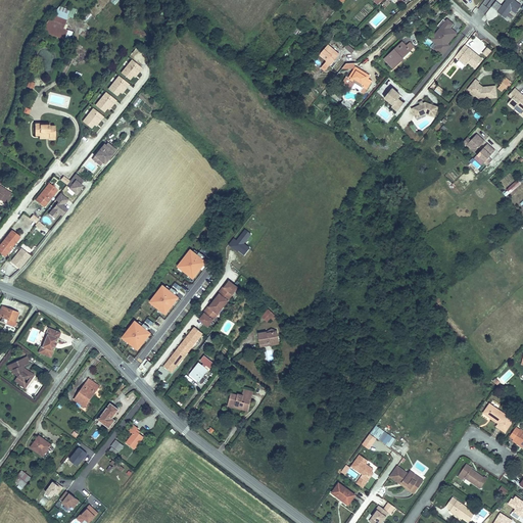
[(514,0),(507,0),(497,12),(506,17),(512,9),(516,12),(521,5),(514,0)]
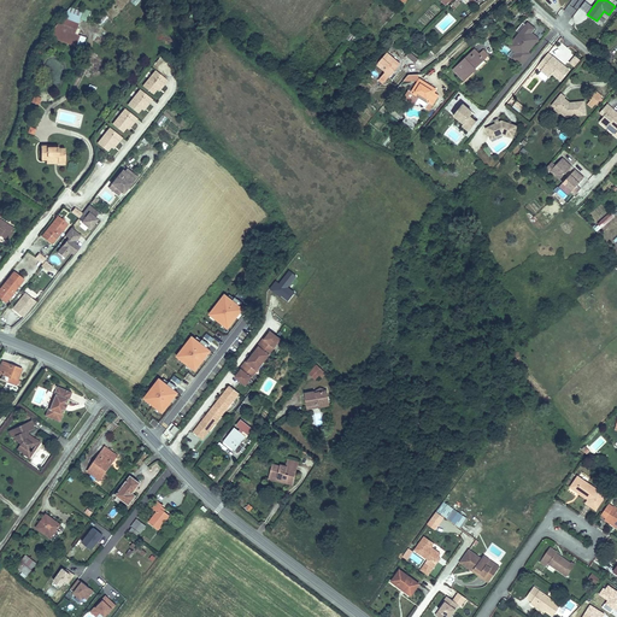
[(75,34),(78,24),(81,17),(66,12),(65,15),(56,25),(53,29),(48,35),(76,46),(80,36),(75,34)]
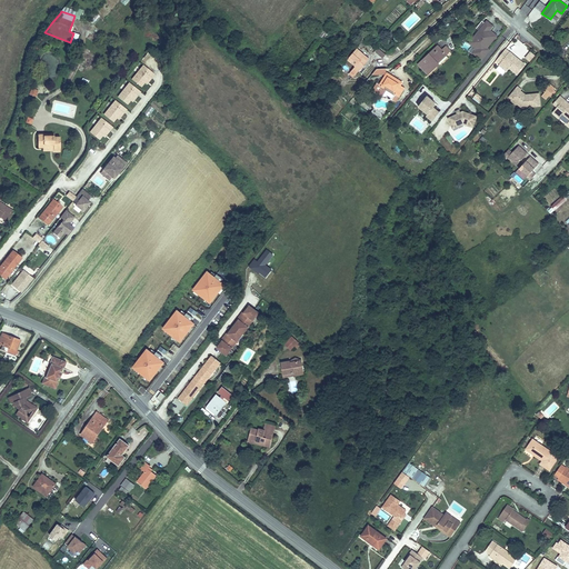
[(95,23),(100,17),(97,13),(91,20),(95,23)]
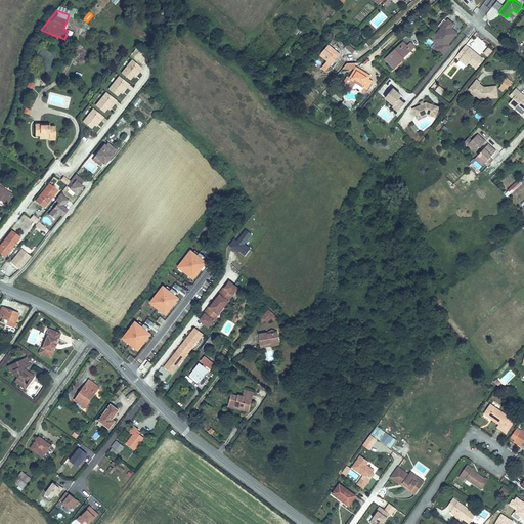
[(454,24),(449,18),(437,33),(441,36),(437,40),(441,43),(437,48),(444,54),(451,45),(449,43),(459,33),(454,30),(453,31),(450,29),(454,24)]
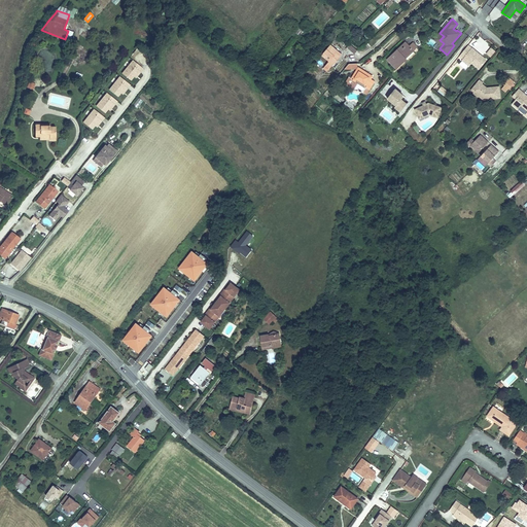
[(304,31),(300,28),(293,35),(294,36),(299,39),(304,31)]
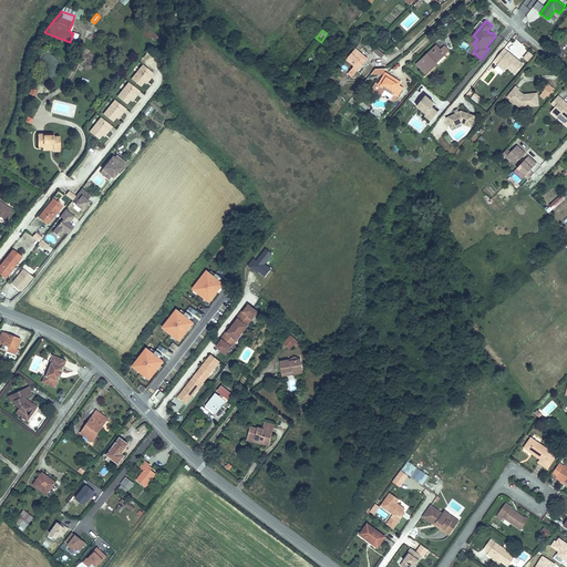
[(444,54),(440,50),(436,45),(416,64),(426,74),(437,63),(436,62),(444,54)]
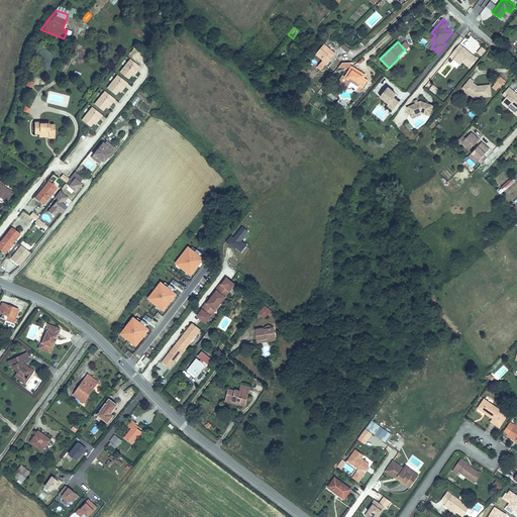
[(350,49),(343,43),(340,46),(347,53),(350,49)]
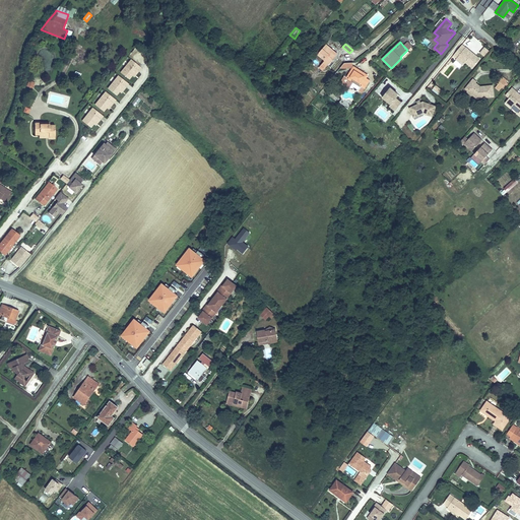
[(331,48),(326,45),(318,54),(325,60),(324,61),(319,67),(323,70),(336,55),(330,49),(331,48)]
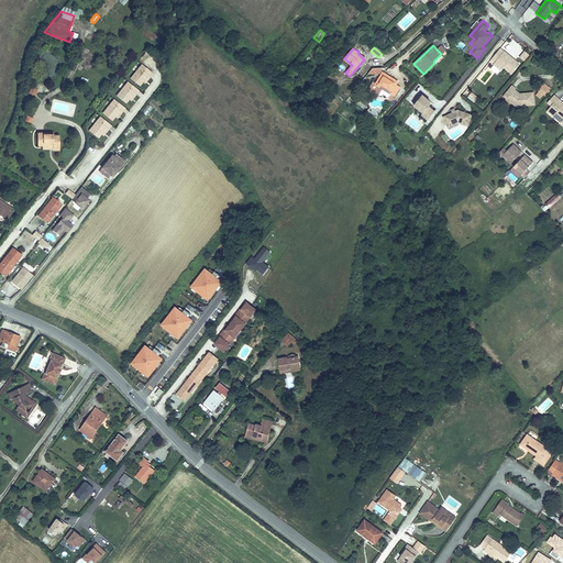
[(504,52),(500,48),(490,61),(495,63),(496,62),(511,74),(519,64),(514,58),(512,59),(507,56),(508,55),(505,52),(504,52)]
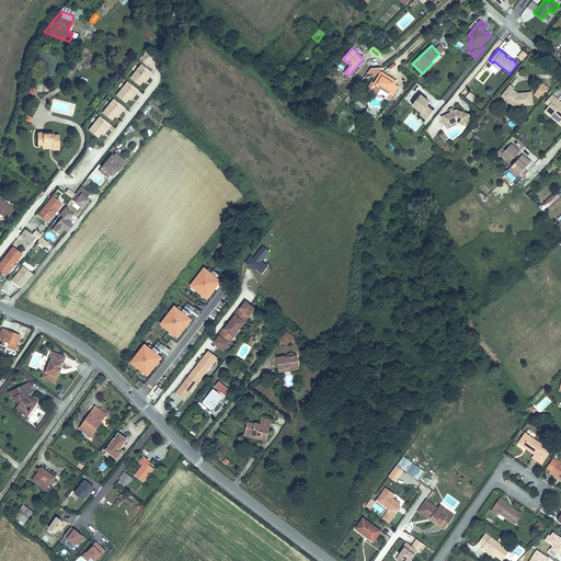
[(523,52),(517,58),(522,61),(527,55),(523,52)]
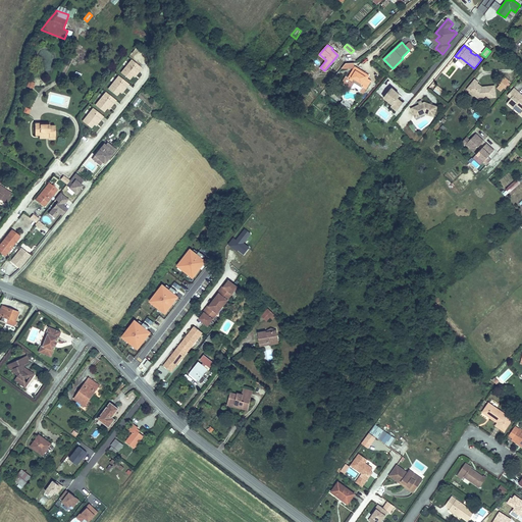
[(133,75),(137,69),(139,71),(142,67),(132,59),(121,72),(129,80),(133,75)]
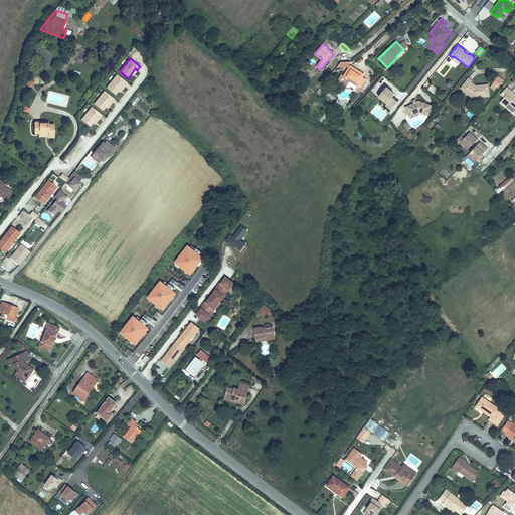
[(354,70),(355,69),(350,66),(342,79),(348,83),(350,80),(360,88),(365,79),(362,77),(364,74),(360,72),(359,73),(354,70)]
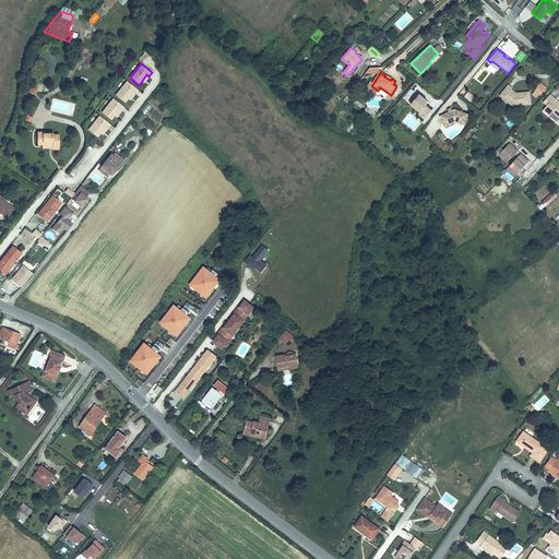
[(128,98),(133,92),(135,94),(138,90),(127,81),(116,95),(125,103),(128,98)]
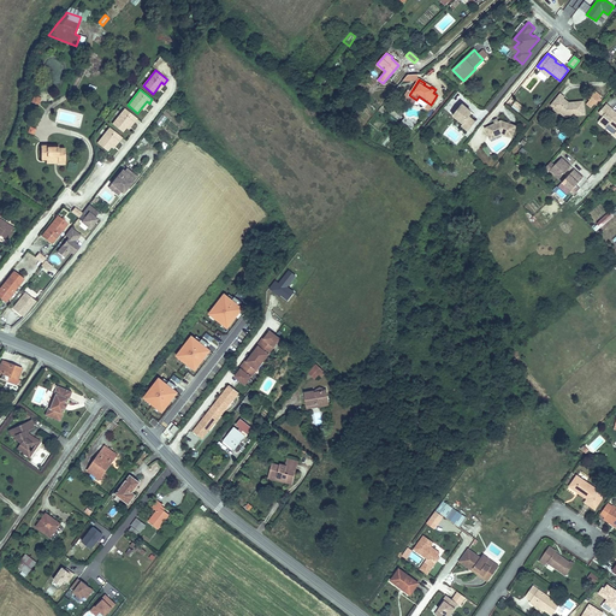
[(591,108),(594,104),(600,98),(602,96),(594,90),(588,98),(591,100),(586,104),(591,108)]
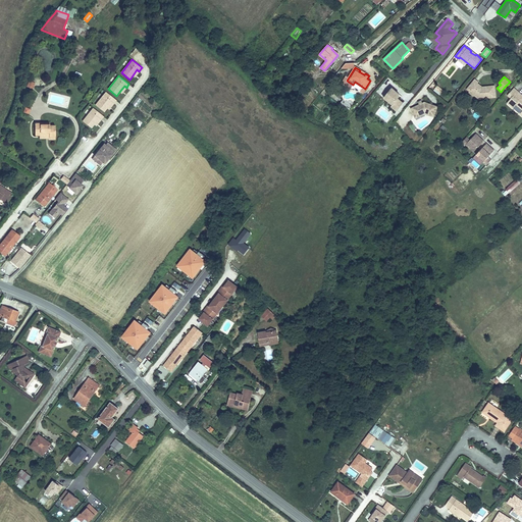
[(471,85),(469,88),(471,90),(471,91),(474,94),(476,93),(481,97),(487,96),(487,98),(496,97),(494,86),(484,87),(484,88),(482,88),(482,87),(477,83),(474,87),(471,85)]
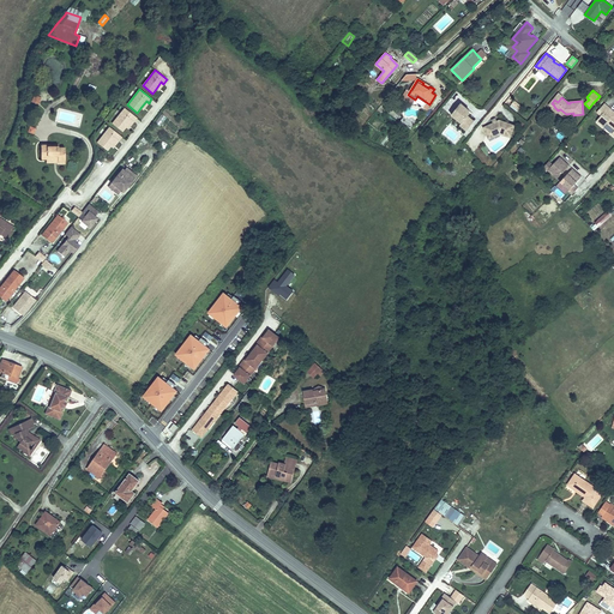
[(459,119),(469,127),(474,121),(468,116),(469,114),(463,109),(465,107),(461,103),(451,115),(458,120),(459,119)]
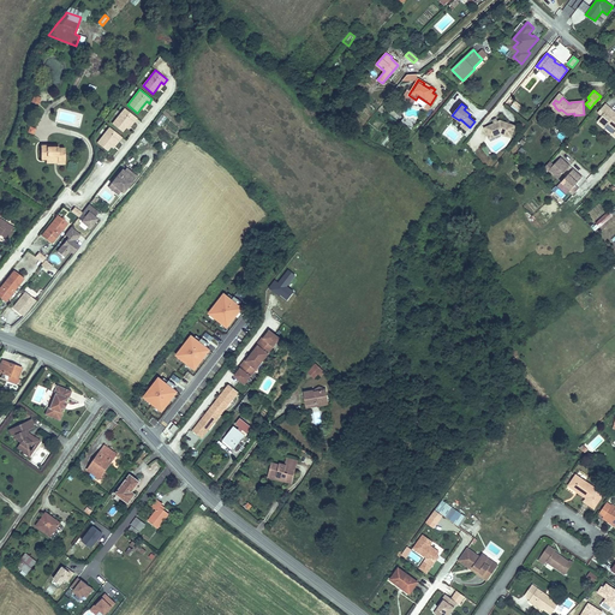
[(555,106),(553,103),(550,105),(554,108),(553,109),(557,113),(559,112),(565,117),(574,115),(574,113),(567,114),(561,109),(559,111),(555,107),(555,106)]
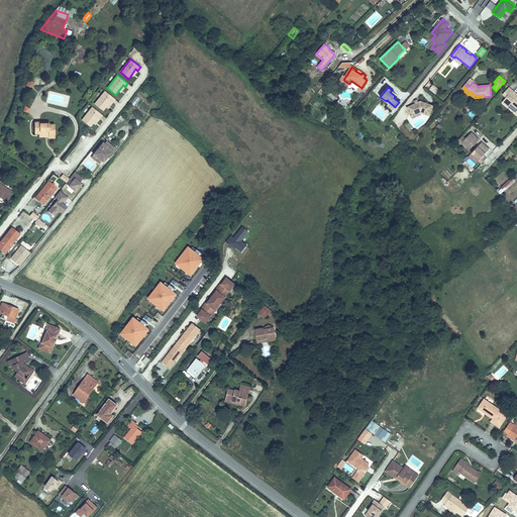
[(516,98),(515,96),(516,94),(509,87),(503,94),(506,97),(502,102),(508,107),(511,103),(516,108),(516,110),(515,113),(516,114),(516,98)]
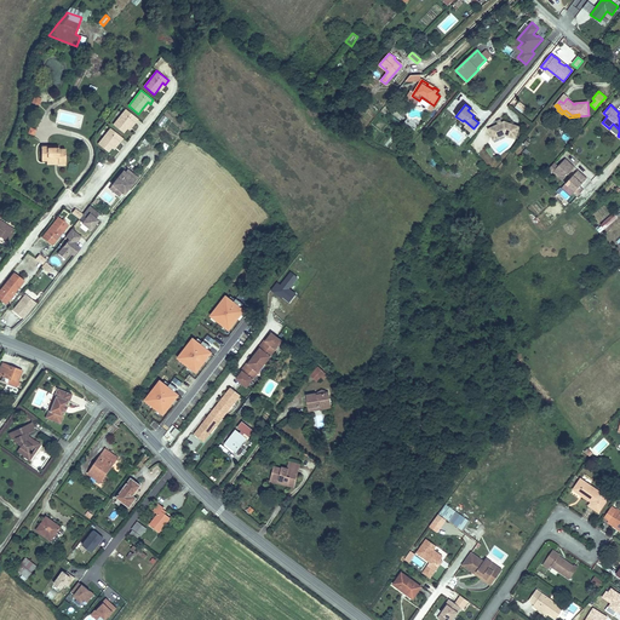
[(135,122),(138,119),(126,109),(114,125),(124,132),(126,128),(132,121),(135,122)]
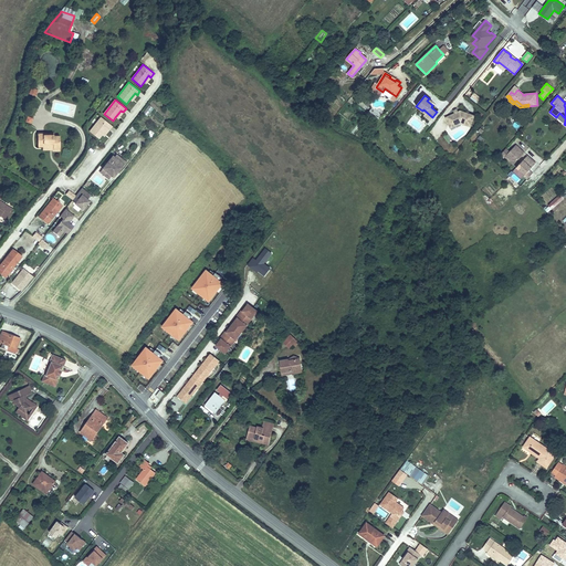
[(147,117),(154,108),(148,105),(142,114),(147,117)]
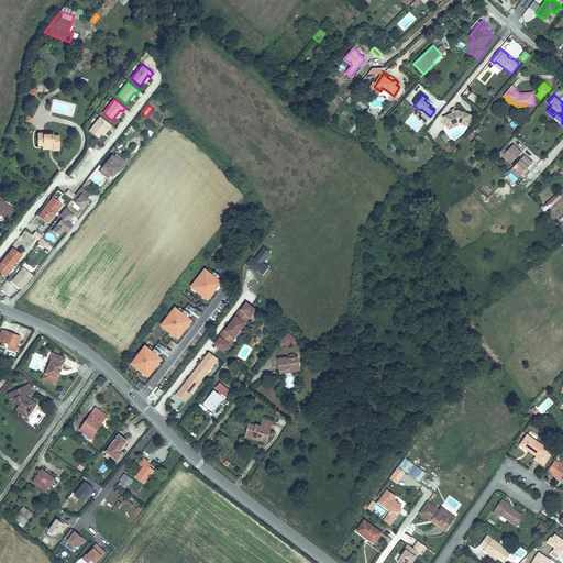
[(370,108),(366,111),(376,119),(379,116),(370,108)]
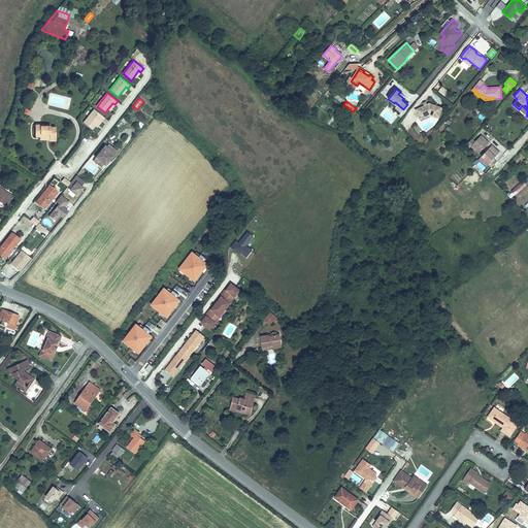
[(395,102),(394,103),(397,106),(395,107),(401,112),(403,109),(395,102)]
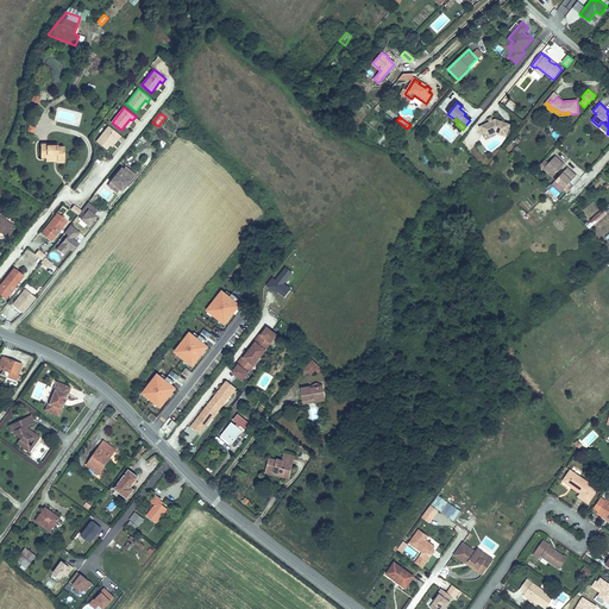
[(479,126),(483,135),(487,132),(489,137),(496,133),(507,137),(510,125),(495,119),(493,120),(489,121),(479,126)]
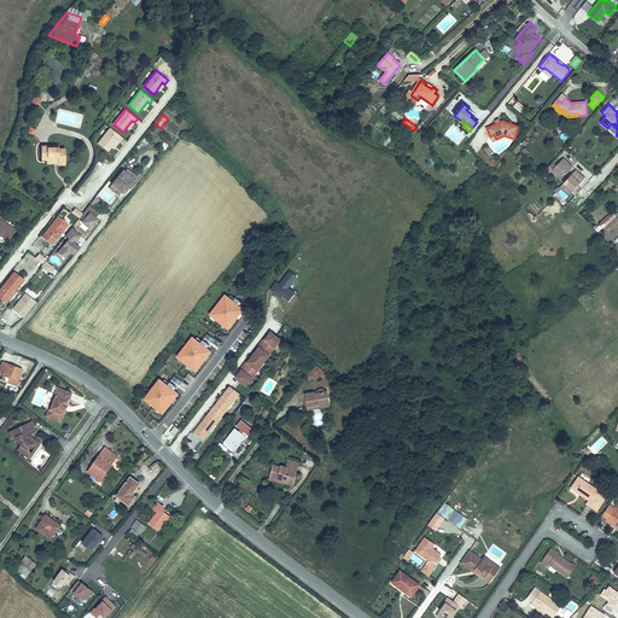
[(108,151),(111,146),(117,140),(120,141),(122,138),(110,128),(98,144),(108,151)]
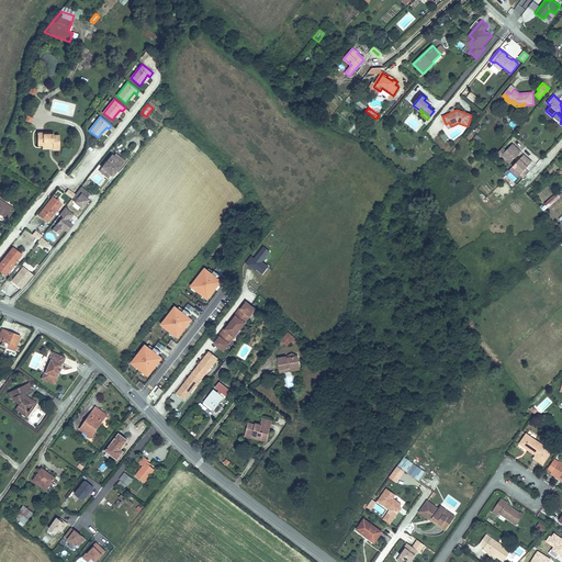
[(412,119),(408,122),(414,127),(417,124),(412,119)]
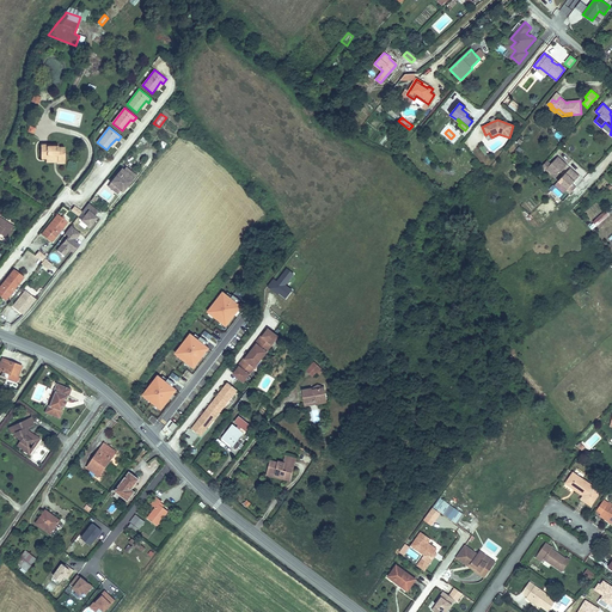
[(41,158),(48,158),(54,158),(54,157),(57,157),(57,160),(65,160),(65,147),(57,147),(57,145),(41,145),(41,158)]
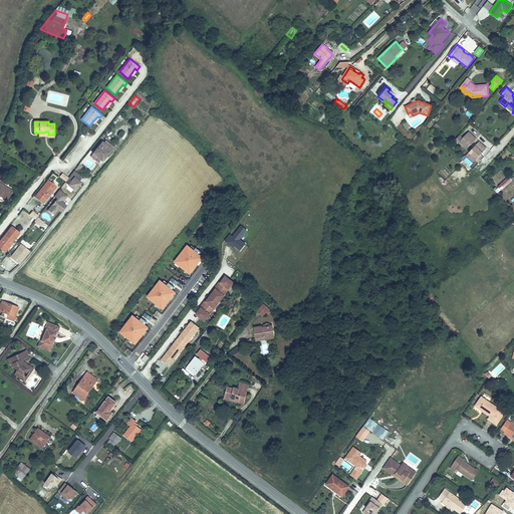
[(476,139),(469,132),(459,143),(466,149),(476,139)]
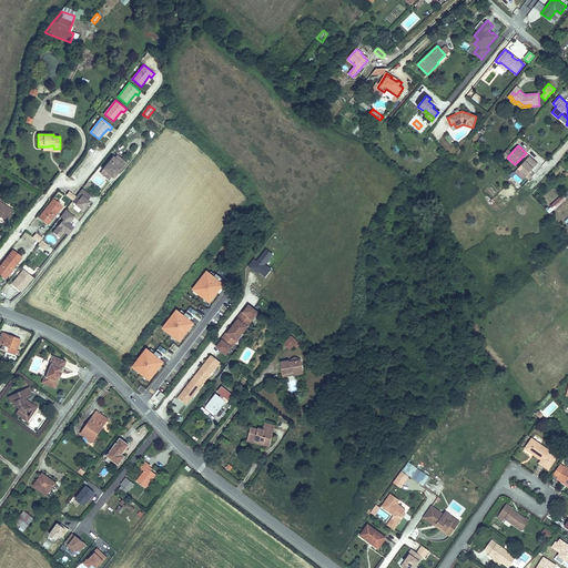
[(503,155),(506,158),(511,152),(508,149),(503,155)]
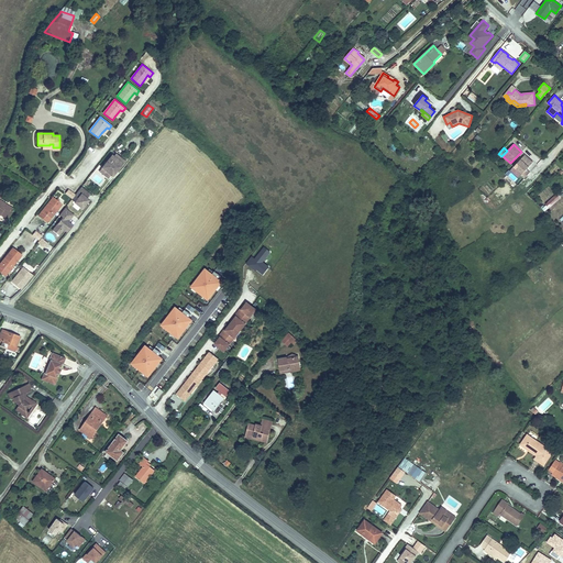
[(525,154),(514,166),(522,174),(533,162),(525,154)]
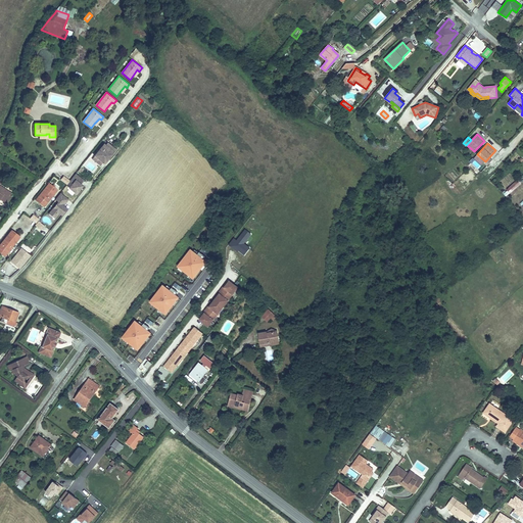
[(101,165),(103,162),(107,157),(108,158),(113,152),(104,144),(95,155),(99,158),(96,162),(101,165)]
